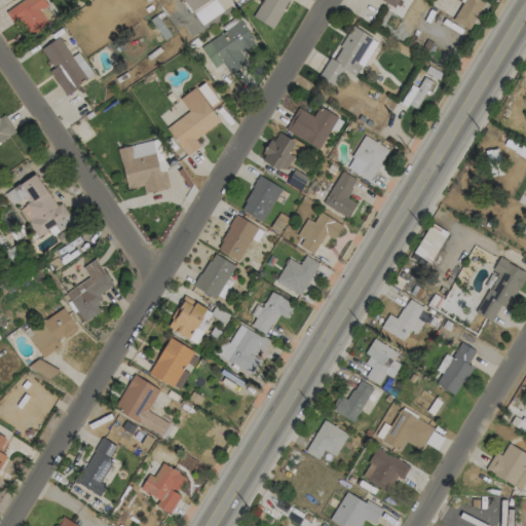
[(29,37),(49,24),(40,9),(47,5),(44,0),(21,0),(4,11),(12,24),(17,20),(29,37)]
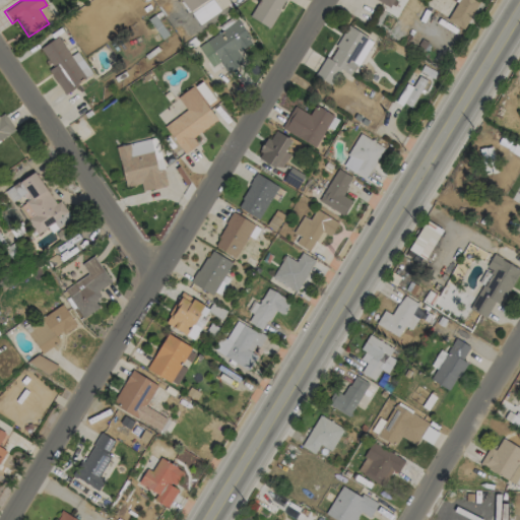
[(181,0),(189,11),(205,0),(181,0)]
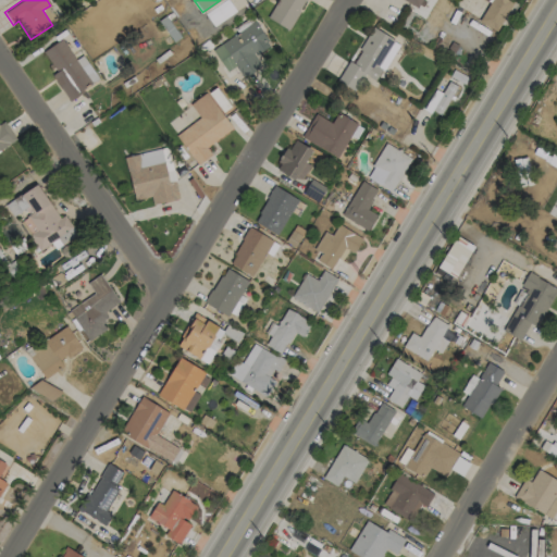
[(276,0),(268,17),(288,31),(306,0),(276,0)]
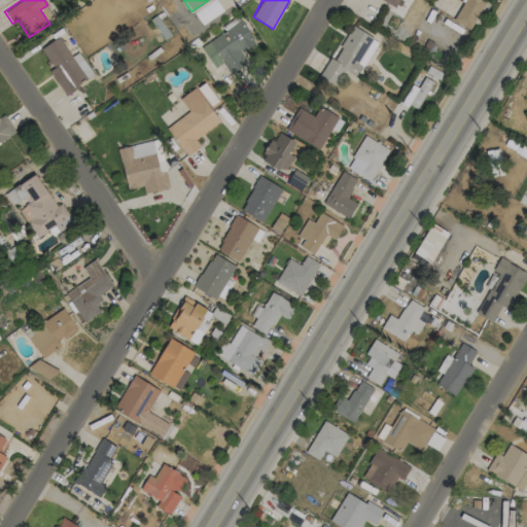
[(463,0),(454,22),(471,30),(484,0),(463,0)]
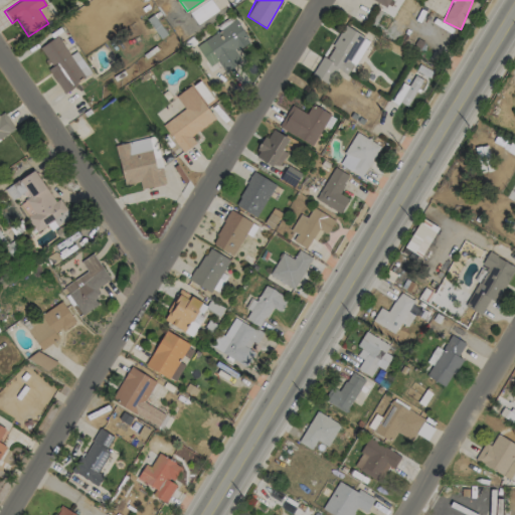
[(224,72),(241,61),(234,51),(249,42),(235,20),(196,45),(209,66),(217,61),(224,72)]
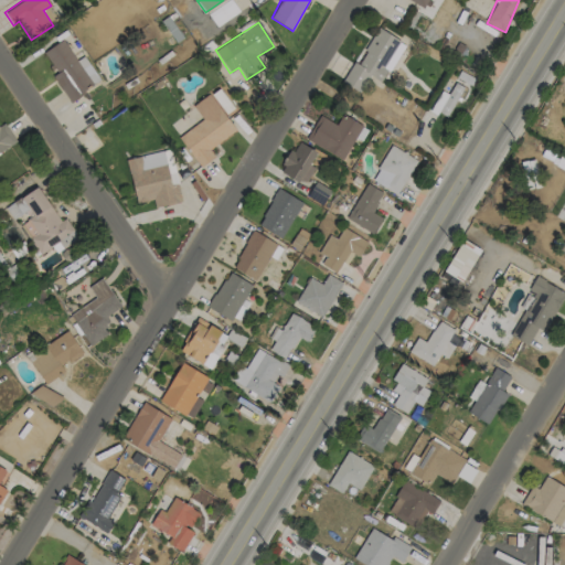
[(407,43),(375,29),(359,64),(352,61),(342,84),(362,93),(368,82),(380,87),(386,73),(393,76),(407,43)]
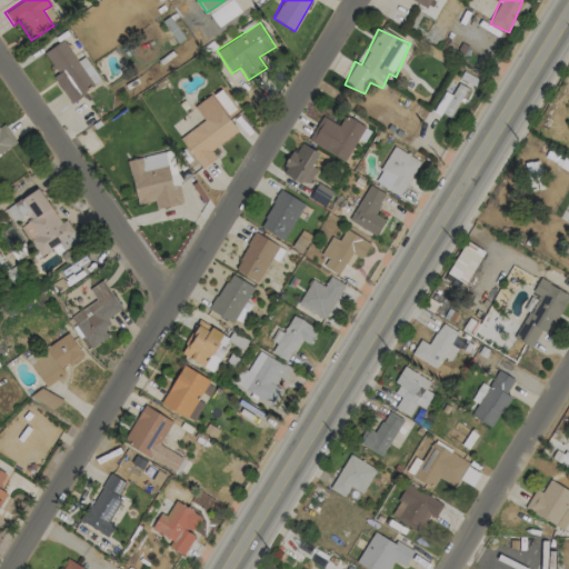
[(40,55),(71,101),(101,82),(83,57),(78,61),(63,39),(40,55)]
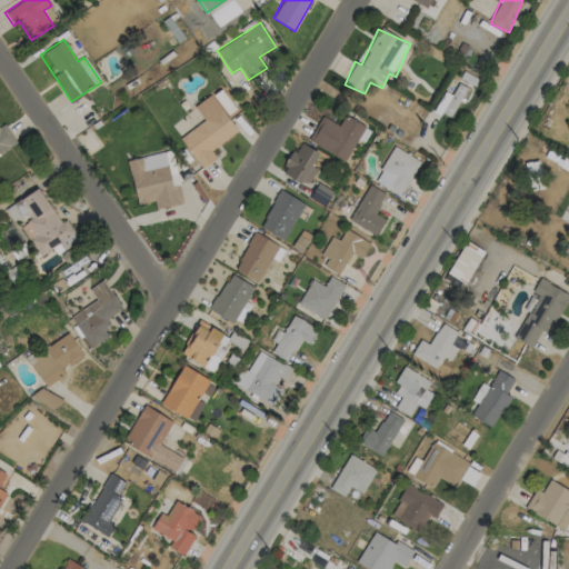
[(466,87),(457,82),(451,95),(443,91),(433,111),(451,119),(466,87)]
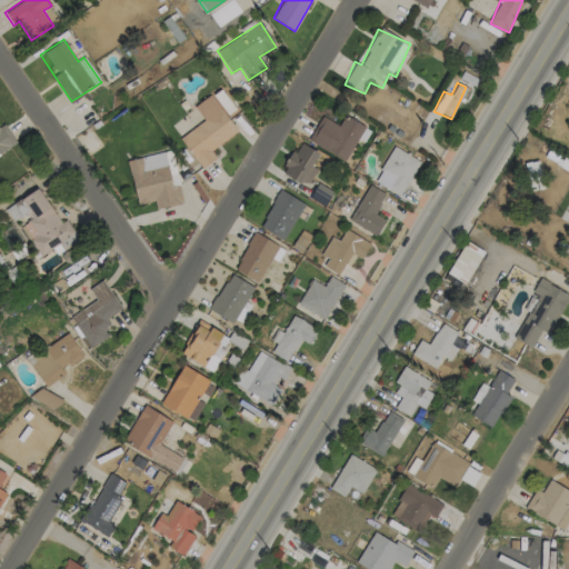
[(238,131),(211,93),(193,107),(203,120),(179,138),(201,169),(216,158),(210,150),(238,131)]
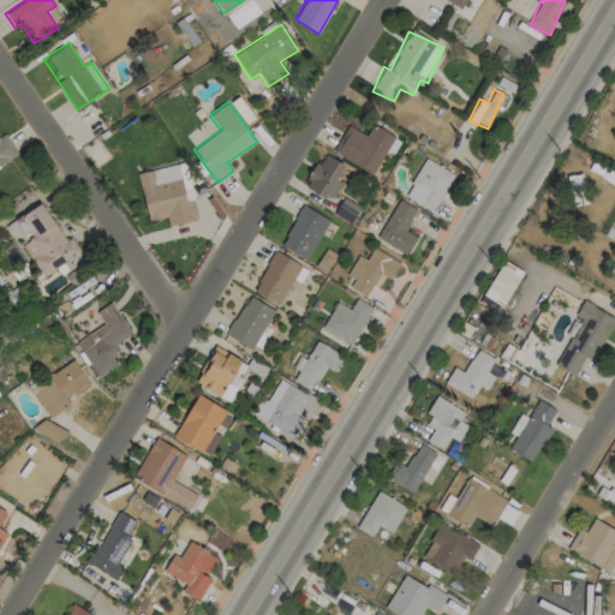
[(333,150),(371,174),(394,137),(372,124),(365,136),(348,125),(333,150)]
